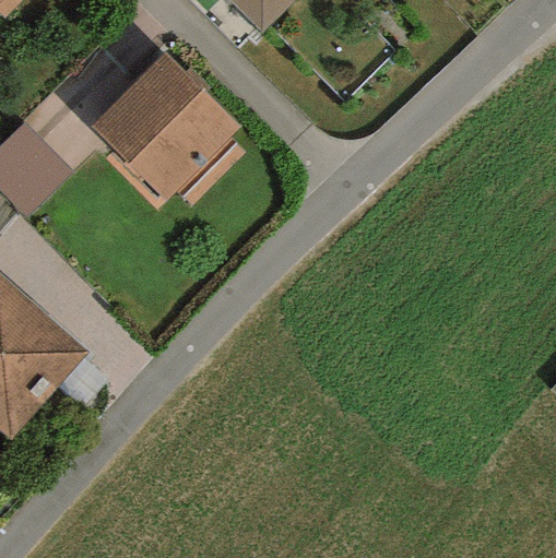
[(0,0),(0,15),(3,19),(21,0),(0,0)]
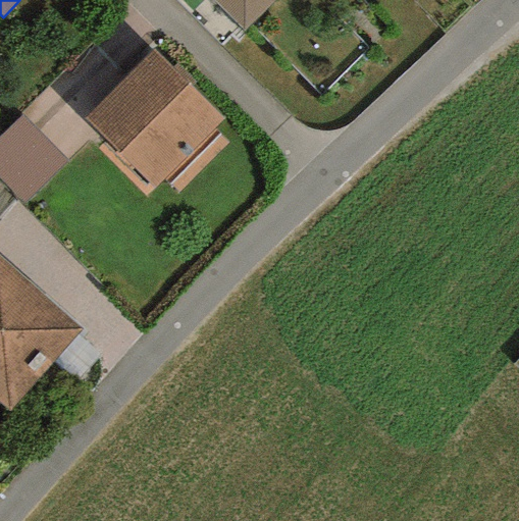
[(213,0),(244,31),(274,0),(213,0)]
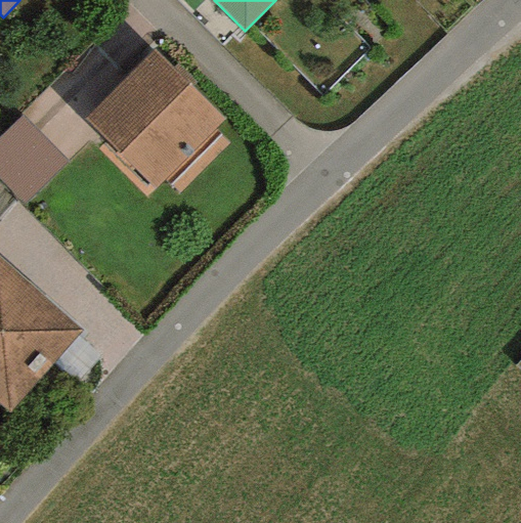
[(225,119),(155,49),(86,118),(157,187),(225,119)]
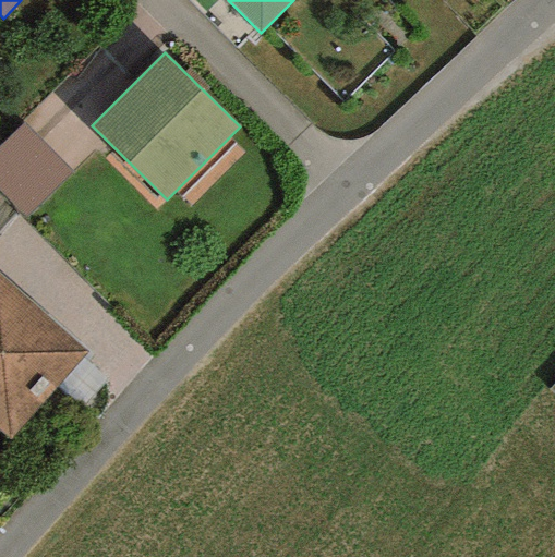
[(74,170),(27,122),(0,147),(0,191),(25,217),(74,170)]
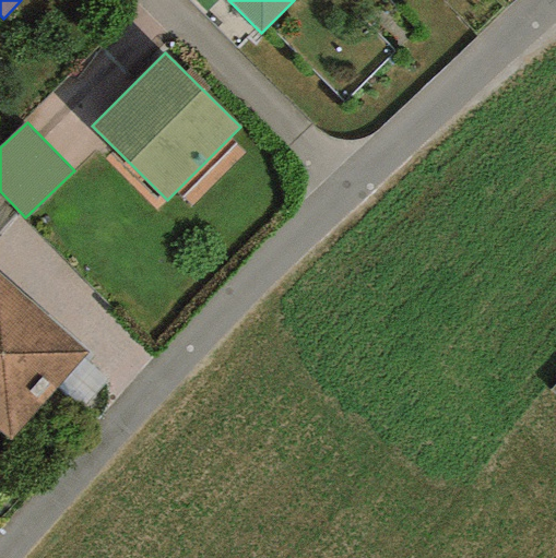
[(89,351),(0,273),(0,429),(11,440),(89,351)]
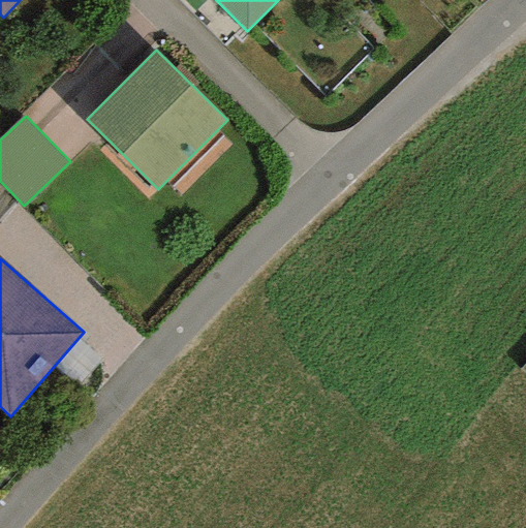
All buildings are outlined.
